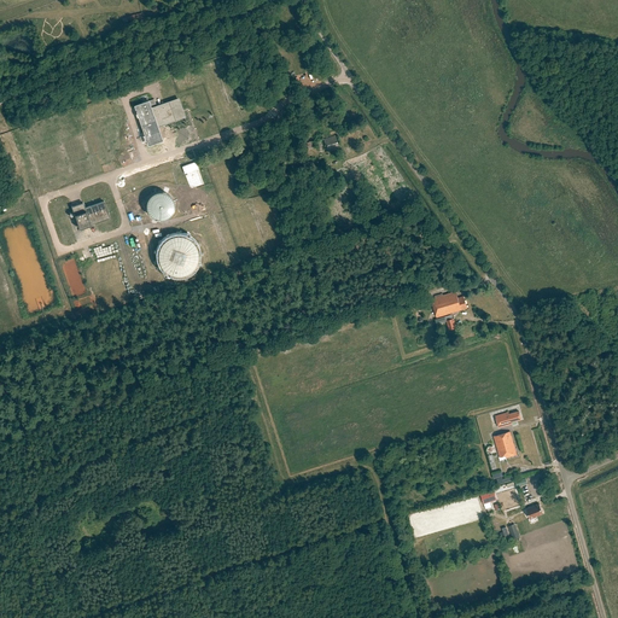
[(158,127),(174,121),(168,103),(151,108),(149,100),(135,105),(150,146),(163,141),(158,127)]
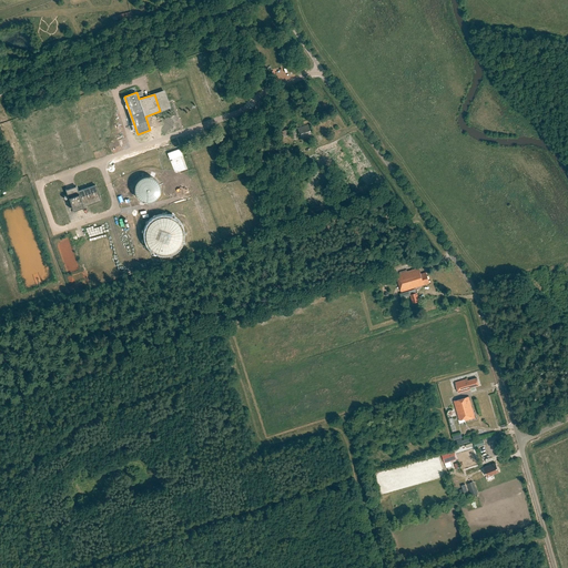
[(310,134),(311,134),(308,124),(297,128),(301,140),(310,137),(310,134)]
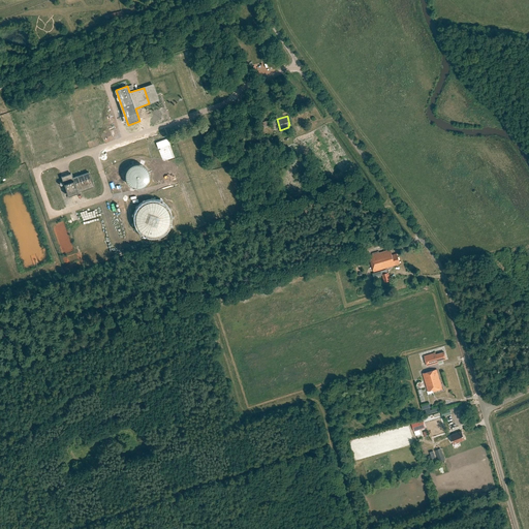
[(150,178),(150,175),(149,172),(148,169),(146,167),(143,165),(139,164),(136,164),(133,165),(131,166),(129,168),(127,170),(126,174),(126,176),(126,179),(127,182),(129,184),(131,186),(133,187),(136,188),(139,188),(143,187),(145,186),(147,184),(149,181),(150,178)]
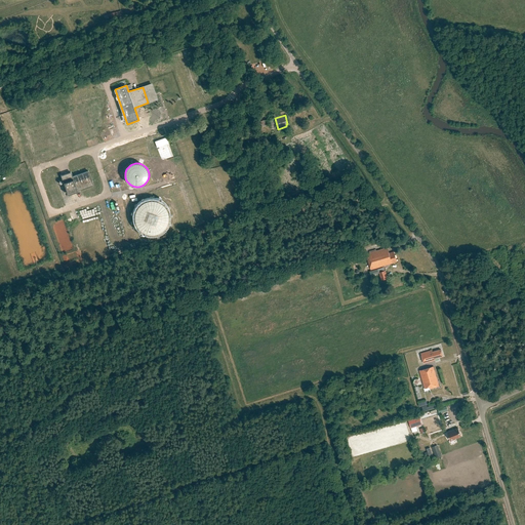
[(71,172),(62,176),(63,180),(64,180),(69,194),(94,186),(89,171),(73,177),(71,172)]
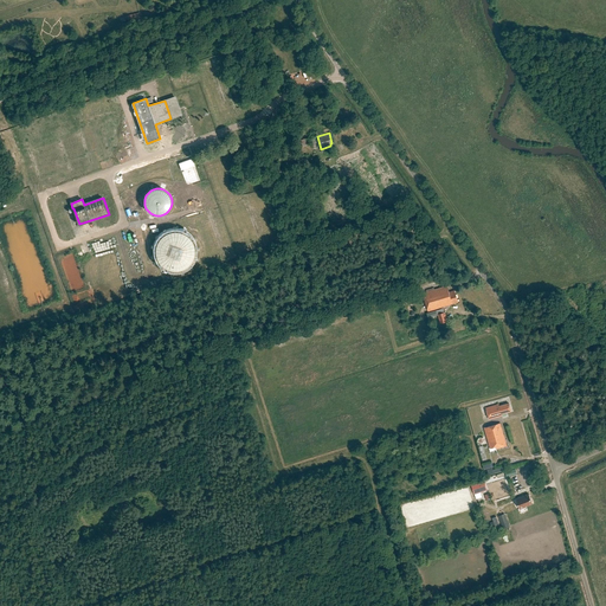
[(156,245),(156,249),(156,253),(156,257),(159,262),(161,264),(165,268),(168,270),(172,271),(176,271),(180,270),(185,269),(188,266),(191,263),(193,259),(194,256),(195,251),(194,247),(193,243),(191,239),(188,236),(184,233),(180,232),(175,232),(172,232),(168,233),(163,236),(161,238),(159,242),(156,245)]
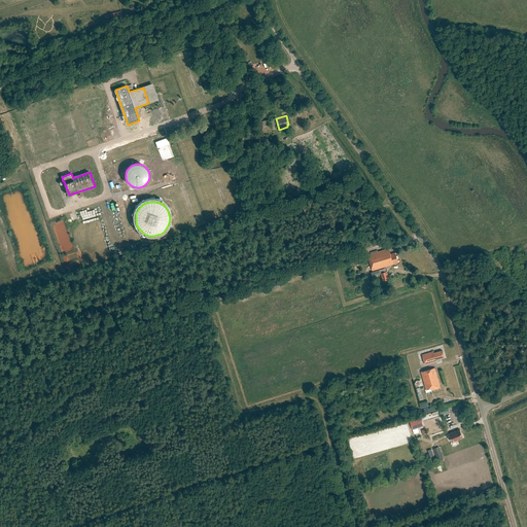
[(389,248),(367,254),(373,271),(399,262),(396,252),(391,253),(389,248)]
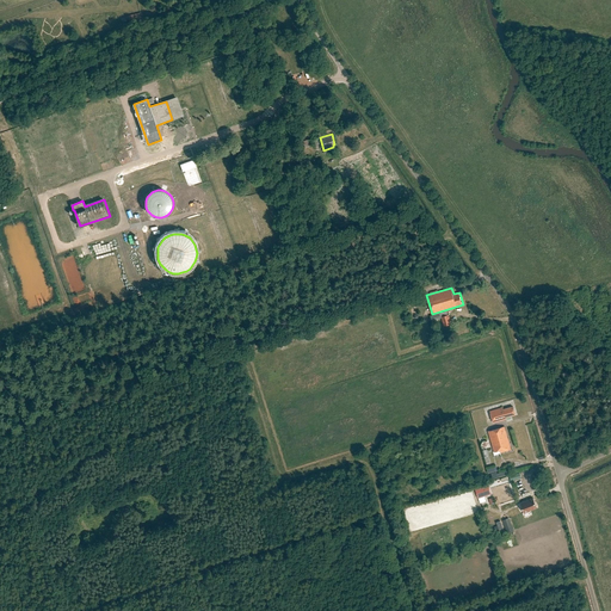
[(440,316),(444,326),(451,323),(449,315),(448,315),(446,312),(440,313),(442,316),(440,316)]
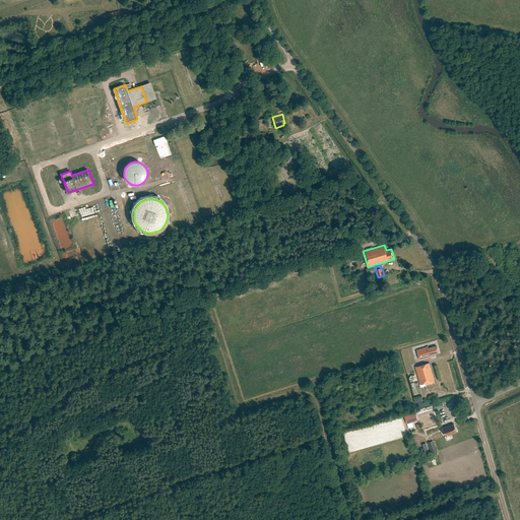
[(432,356),(431,355),(439,352),(437,346),(429,348),(429,347),(417,350),(420,360),(432,356)]
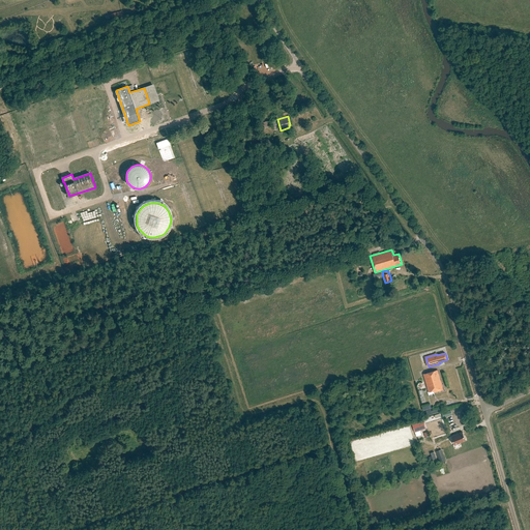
[(438,370),(424,375),(430,392),(435,390),(435,392),(444,390),(438,370)]
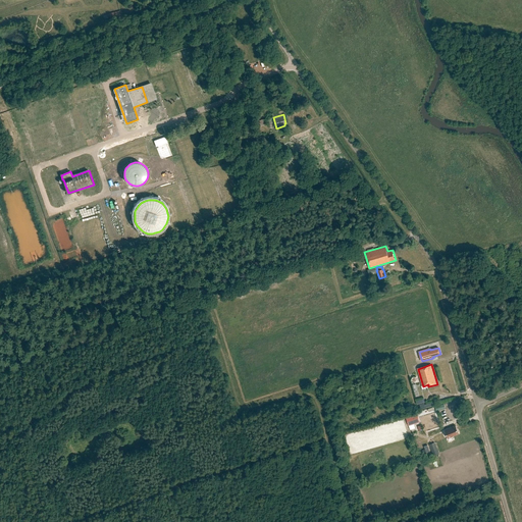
[(434,406),(436,412),(446,409),(444,403),(434,406)]
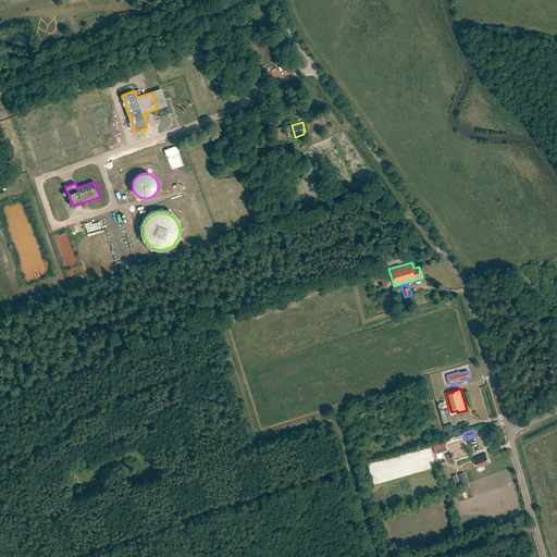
[(447,450),(445,443),(433,446),(435,455),(447,450)]
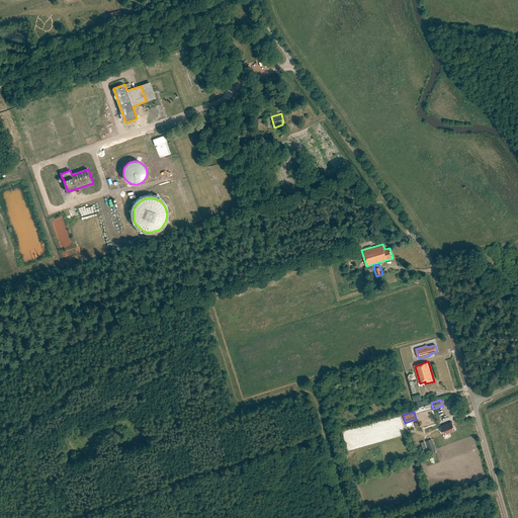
[(444,435),(455,431),(452,423),(441,427),(444,435)]
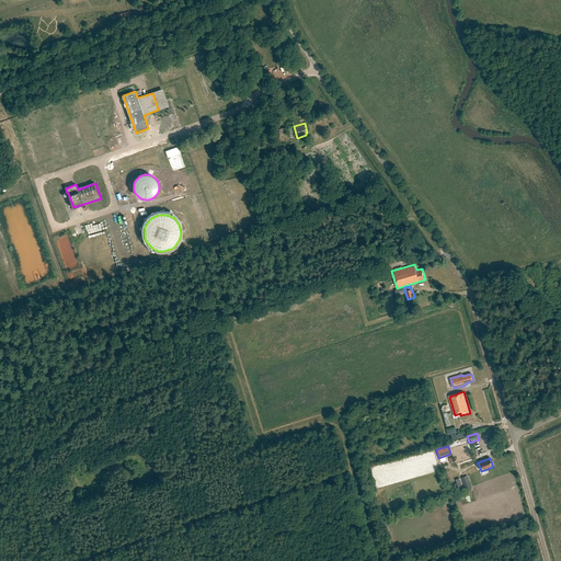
[(454,483),(450,484),(451,489),(456,488),(457,492),(461,491),(457,476),(453,478),(454,483)]
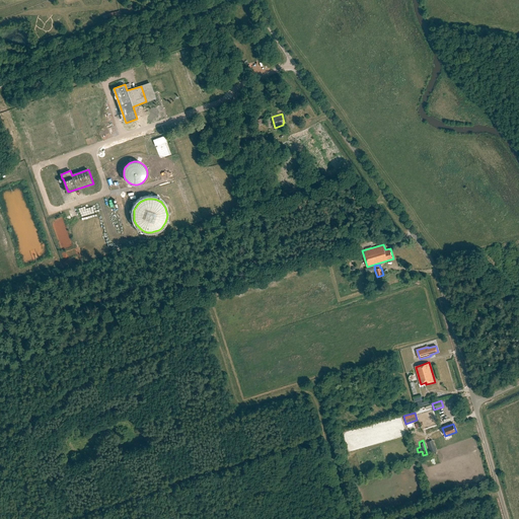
[(427,442),(431,453),(436,451),(432,440),(427,442)]
